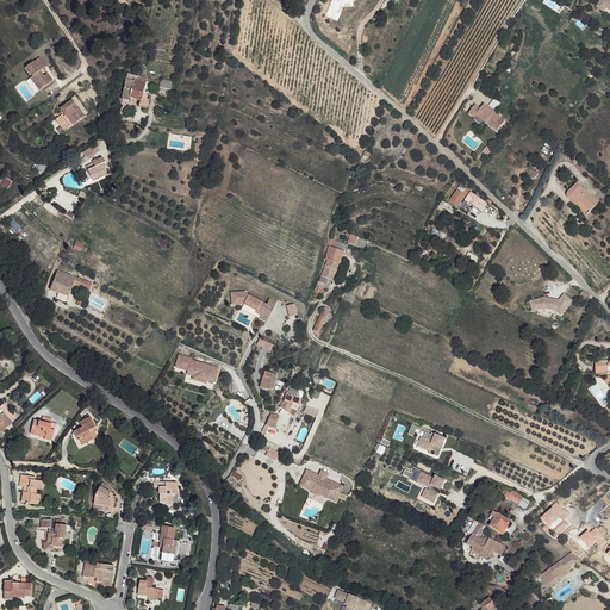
[(609,1),(607,0),(601,0),(598,5),(605,10),(609,12),(609,1)]
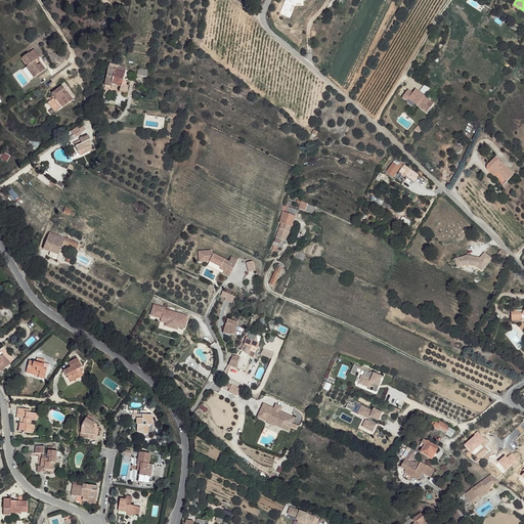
[(33,77),(45,69),(40,62),(37,64),(34,60),(37,57),(40,56),(34,48),(22,56),(27,64),(30,69),(29,70),(33,77)]
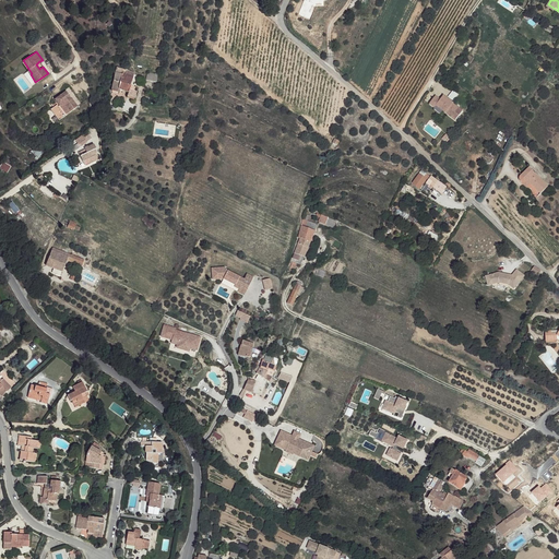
[(147,72),(146,80),(156,82),(158,74),(147,72)]
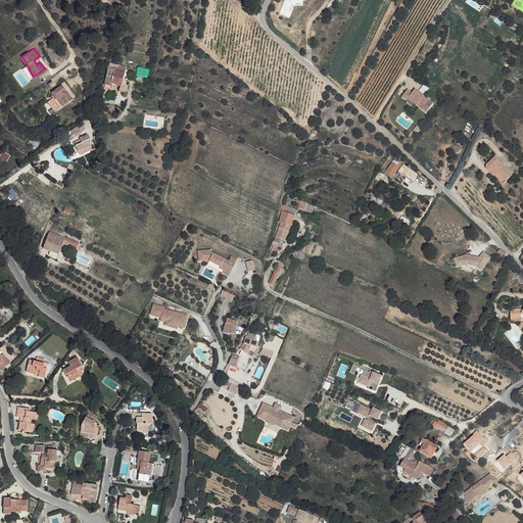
[(117,72),(107,68),(103,85),(109,87),(110,84),(119,87),(117,91),(125,94),(127,86),(120,82),(123,74),(117,72)]
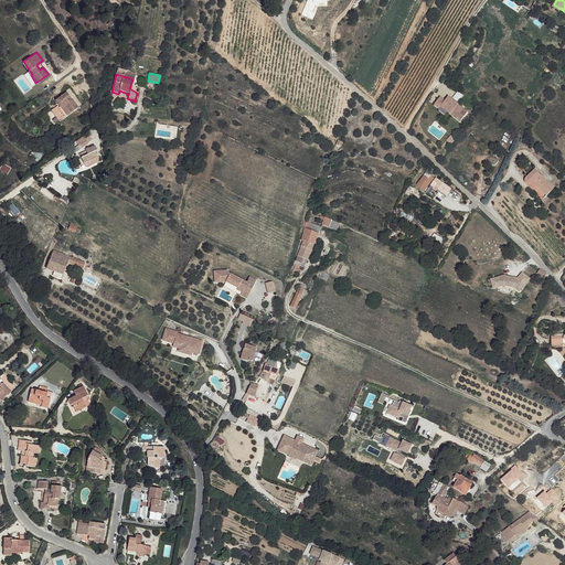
[(76,109),(65,93),(54,100),(59,107),(52,112),(59,121),(76,109)]
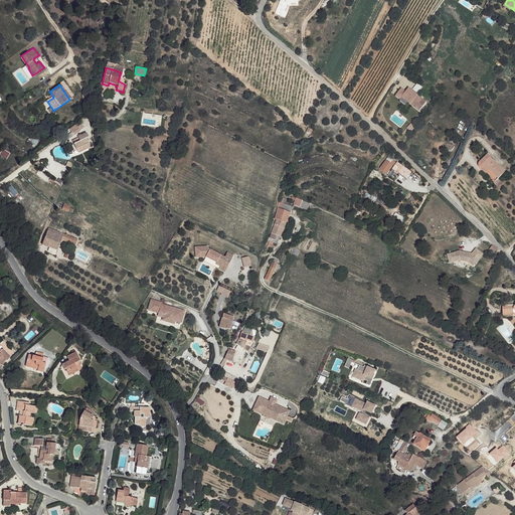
[(402,93),(398,90),(394,96),(398,99),(400,97),(409,104),(418,110),(424,102),(415,95),(406,88),(404,92),(402,93)]
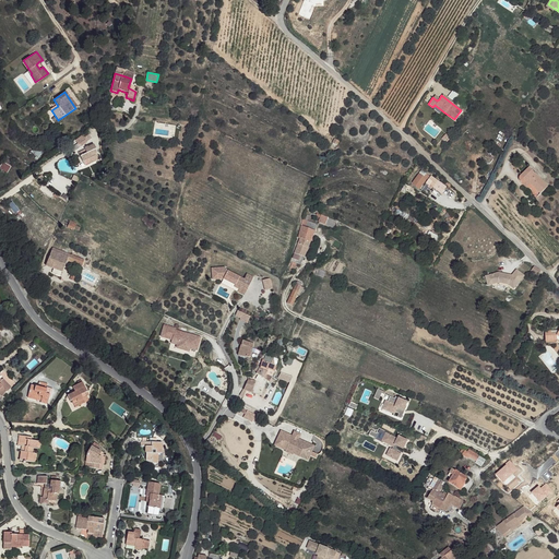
[(48,109),(56,120),(58,120),(51,110),(58,106),(56,104),(48,109)]
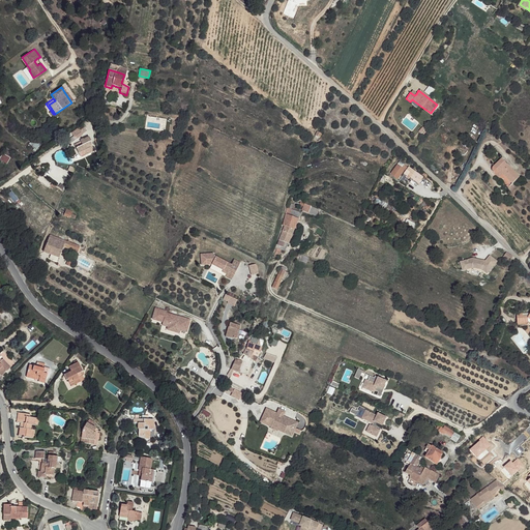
[(86,133),(84,128),(67,140),(69,144),(86,133)]
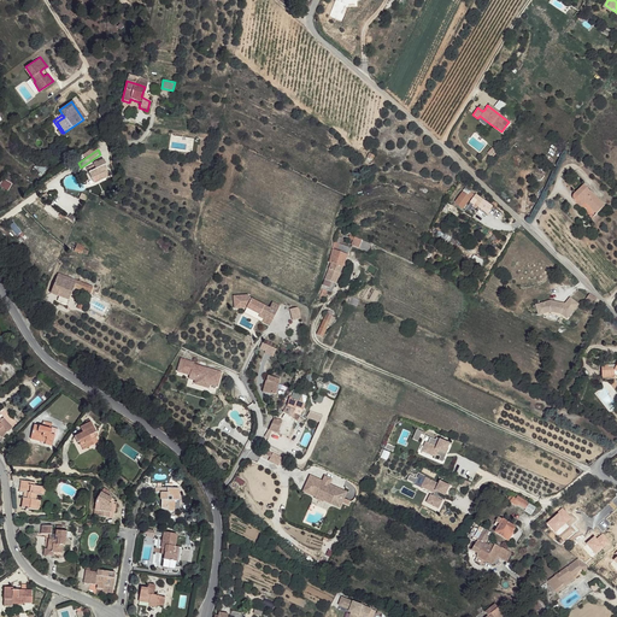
[(90,165),(92,166),(86,169),(90,178),(97,175),(99,180),(109,175),(105,168),(106,166),(104,160),(97,164),(95,163),(90,165)]
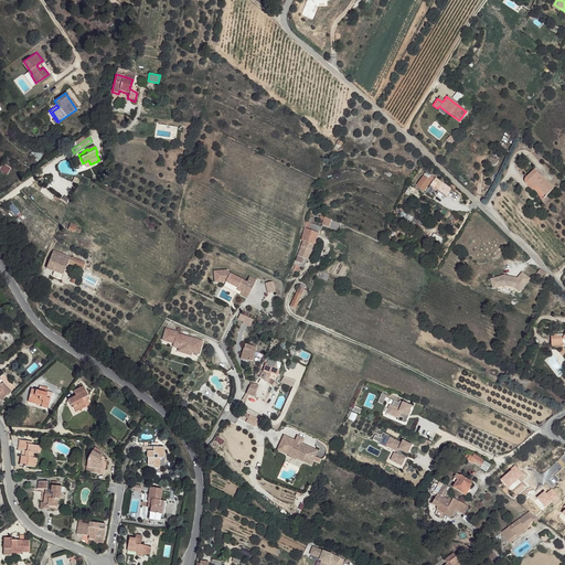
[(3,163),(0,168),(0,170),(7,174),(11,168),(3,163)]
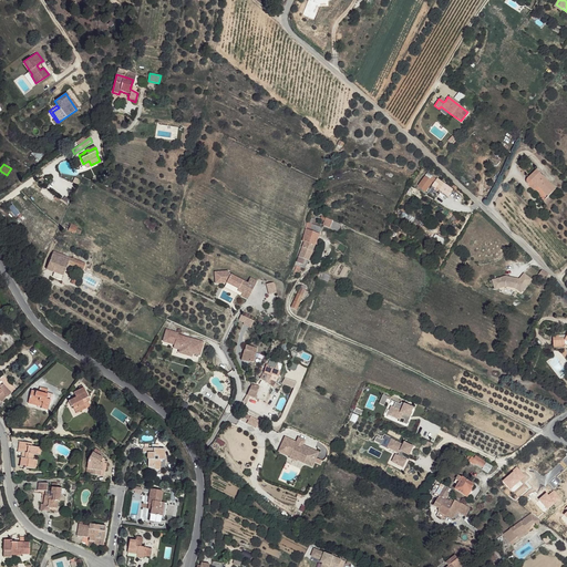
[(538,169),(537,171),(556,192),(558,189),(538,169)]
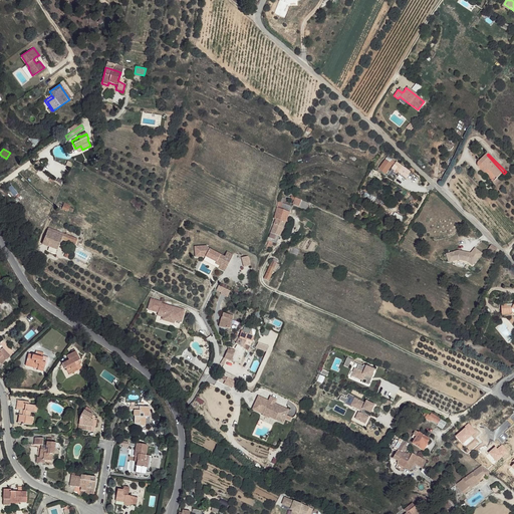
[(504,174),(487,155),(478,166),(478,168),(479,169),(481,170),(483,170),(485,173),(489,170),(498,180),(504,174)]
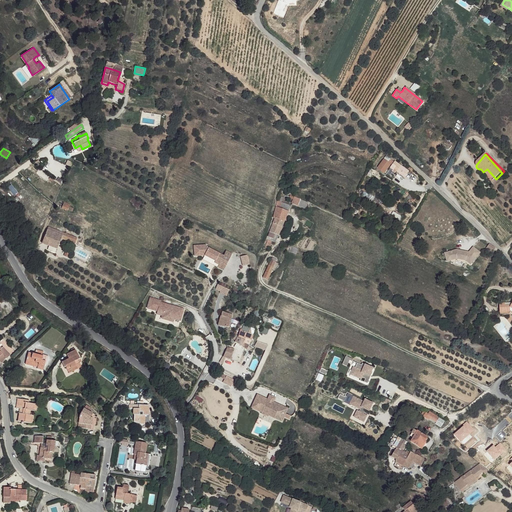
[(386,155),(376,168),(384,173),(388,168),(395,173),(400,166),(386,155)]
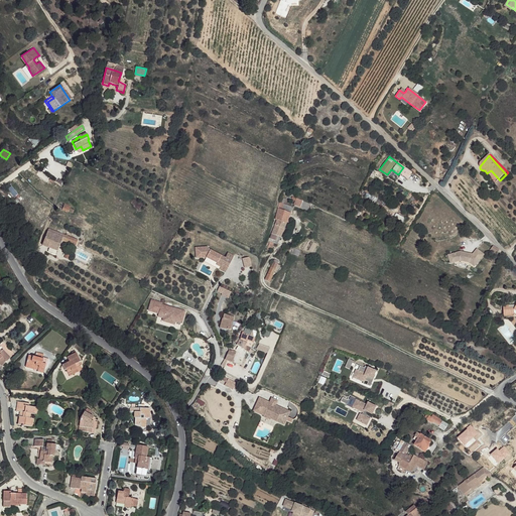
[(302,201),(295,198),(292,204),(299,208),(302,201)]
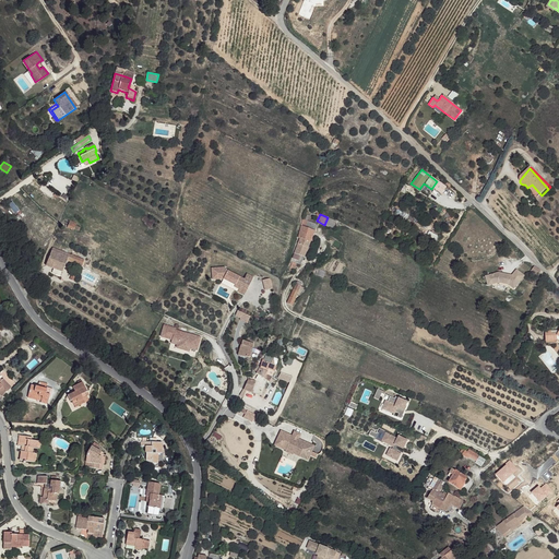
[(75,224),(69,221),(66,228),(72,230),(75,224)]
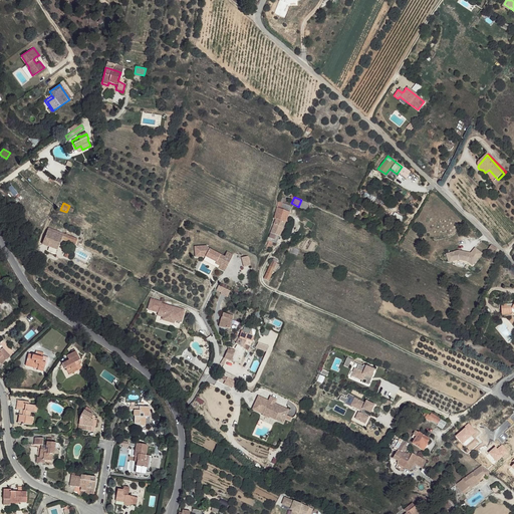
[(280,208),(276,207),(274,217),(276,219),(270,233),(271,234),(269,237),(271,237),(268,241),(269,241),(266,248),(269,250),(272,243),(275,244),(276,242),(289,212),(280,208)]
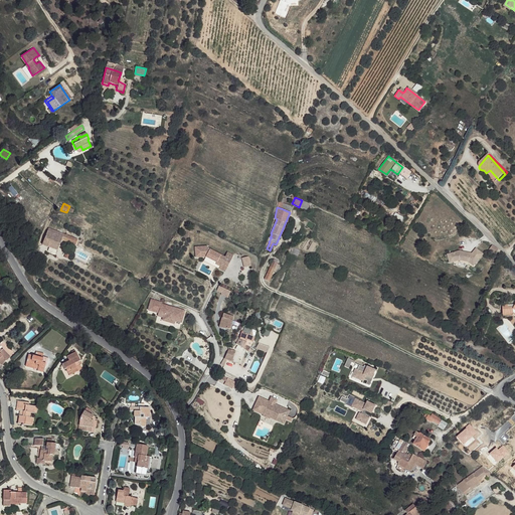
[(76,240),(48,229),(41,244),(57,251),(62,239),(74,244),(76,240)]
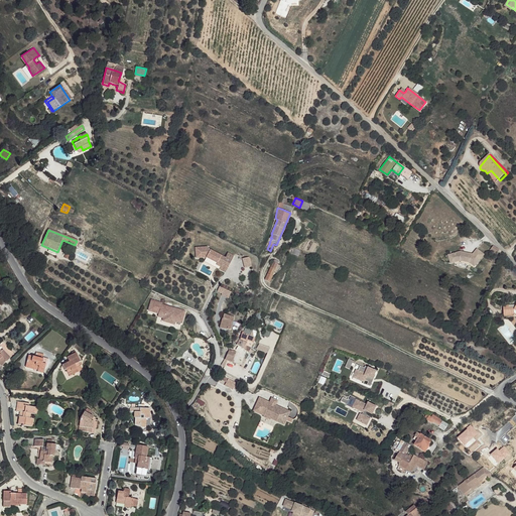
[(228,253),(225,258),(208,249),(208,247),(196,248),(196,258),(206,257),(217,263),(216,264),(221,267),(222,265),(228,268),(234,256),(228,253)]
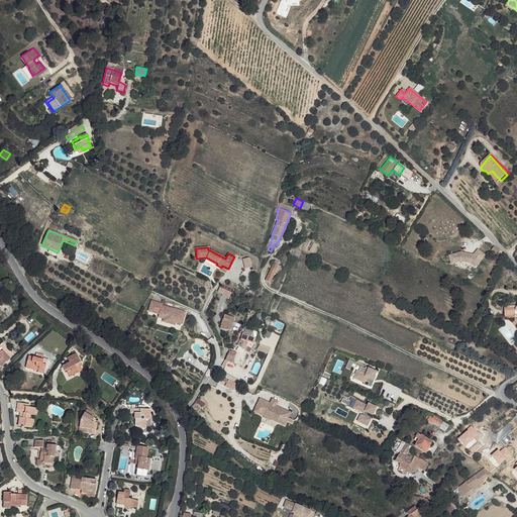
[(476,268),(482,262),(486,256),(479,250),(475,255),(461,253),(453,255),(456,264),(462,263),(472,264),(476,268)]
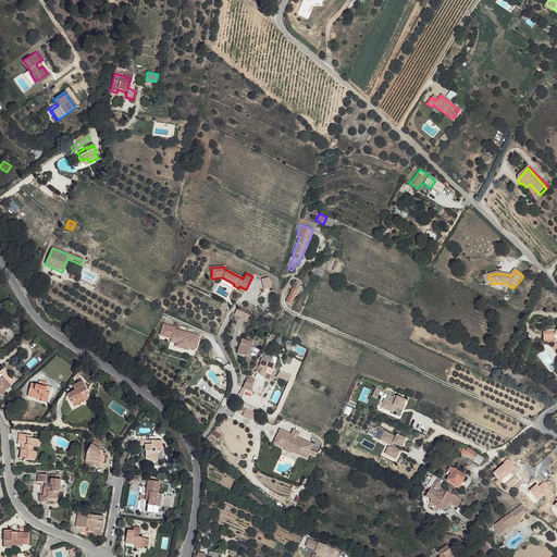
[(300,282),(296,280),(286,302),(291,305),(300,282)]
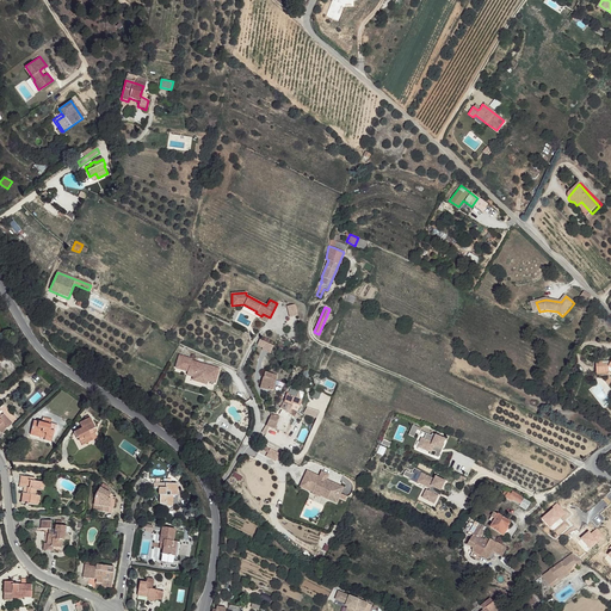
[(257,347),(271,352),(273,345),(259,339),(257,347)]
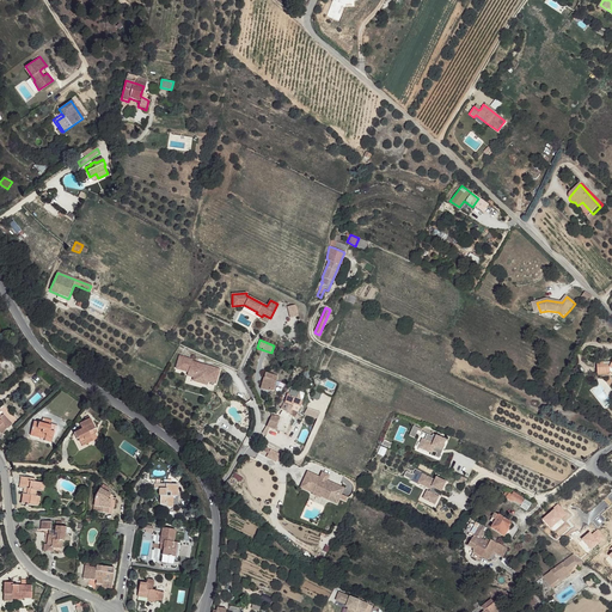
[(191,360),(179,356),(177,366),(182,367),(182,371),(188,373),(194,374),(194,378),(199,380),(199,383),(206,385),(208,378),(215,380),(219,371),(213,368),(210,369),(206,368),(204,366),(191,362),(191,360)]
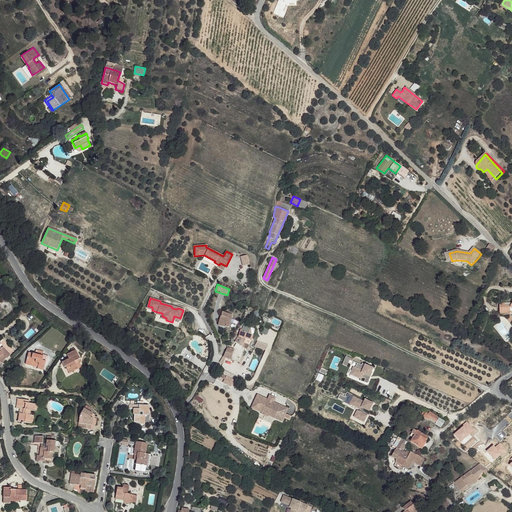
[(504,304),(498,304),(500,314),(508,313),(511,315),(511,302),(510,306),(504,306),(504,304)]
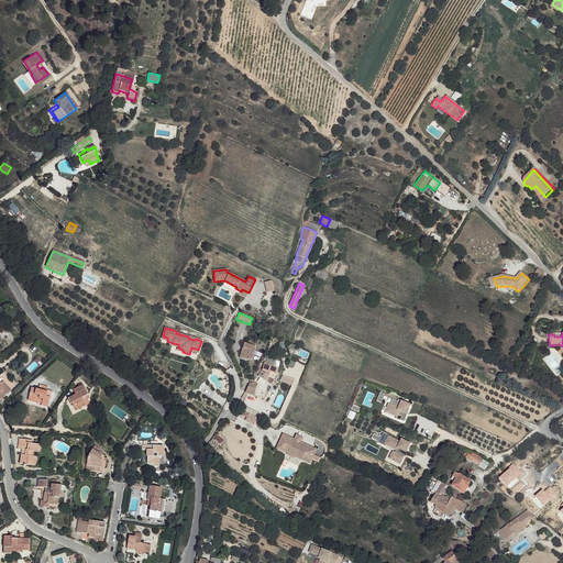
[(254,346),(243,343),(240,359),(251,362),(254,346)]
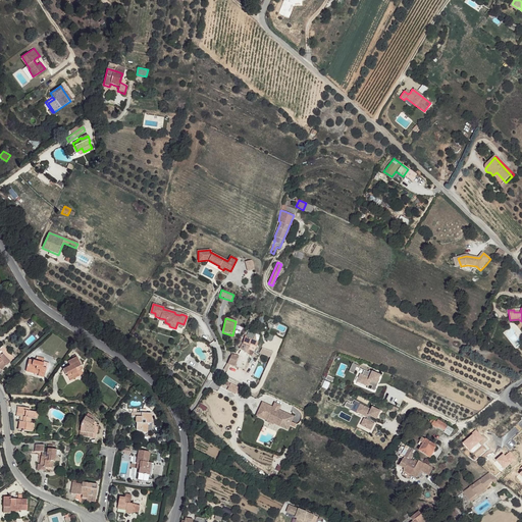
[(246,337),(244,336),(242,341),(240,347),(236,357),(230,355),(228,363),(230,365),(243,369),(248,356),(245,356),(248,345),(255,348),(257,342),(250,340),(246,337)]
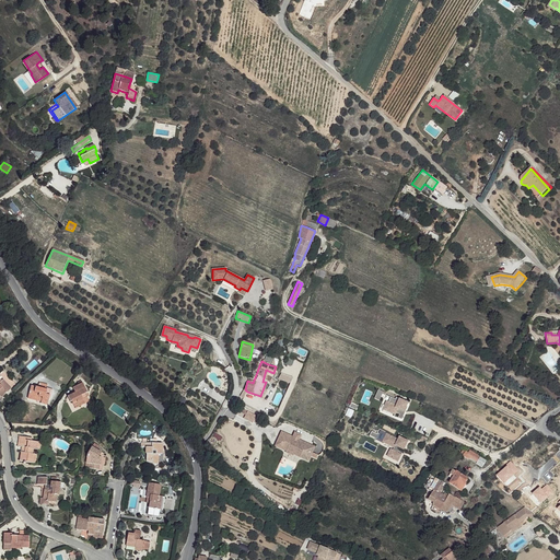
[(281,372),(278,378),(290,383),(293,377),(281,372)]
